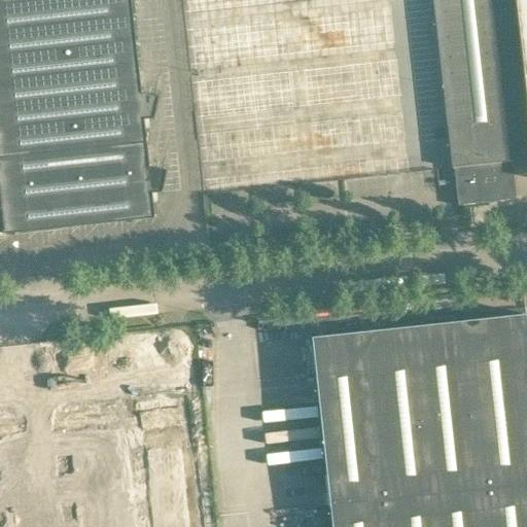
[(0,0),(0,234),(154,217),(151,192),(162,191),(166,169),(149,166),(144,119),(154,118),(159,96),(141,93),(131,0),(0,0)]
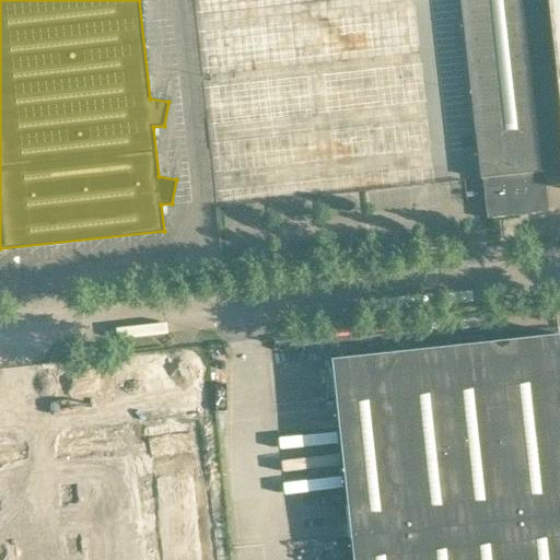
[(559,94),(550,0),(462,0),(480,178),(482,178),(487,219),(549,211),(544,171),(559,168),(559,94)]
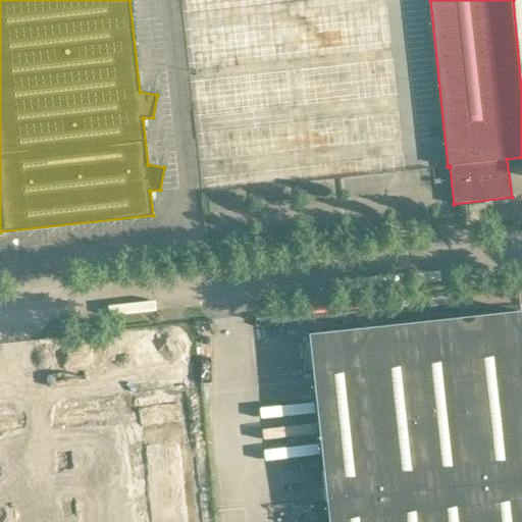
[(521,0),(513,0),(521,88),(521,0)]
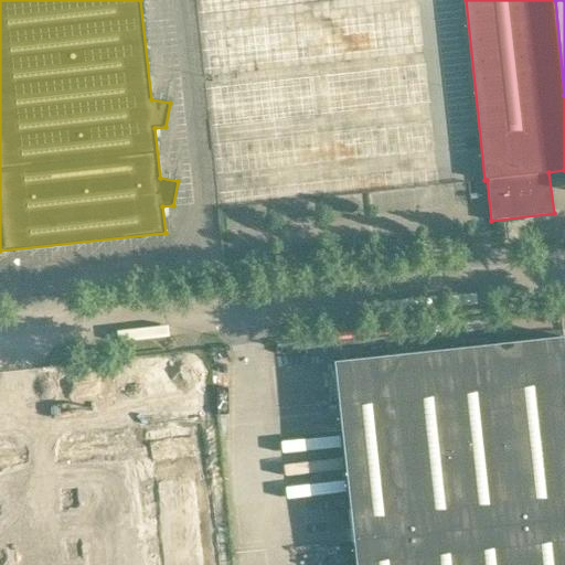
[(355,564),(564,564),(564,351),(564,337),(334,362),(355,564)]
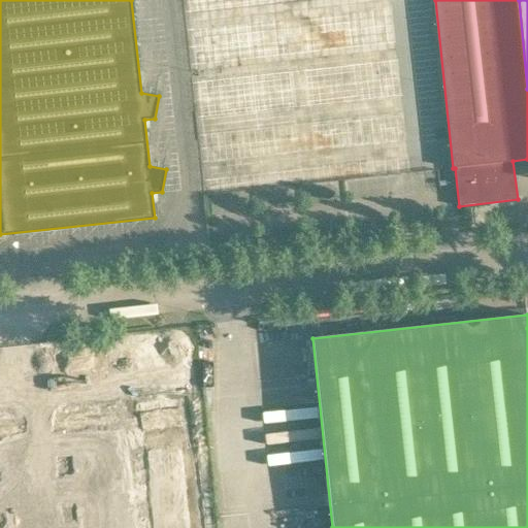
[(0,527),(196,527),(186,431),(186,427),(184,427),(182,403),(158,405),(158,404),(144,405),(145,406),(132,408),(132,406),(128,407),(0,421),(0,527)]
